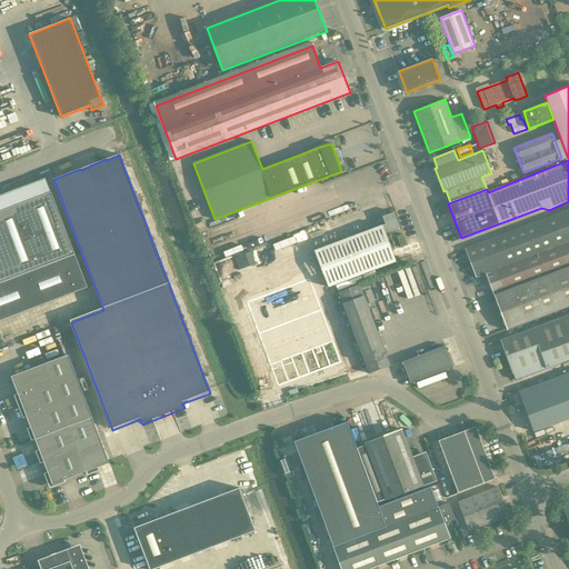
[(0,282),(76,253),(51,191),(0,211),(0,282)]
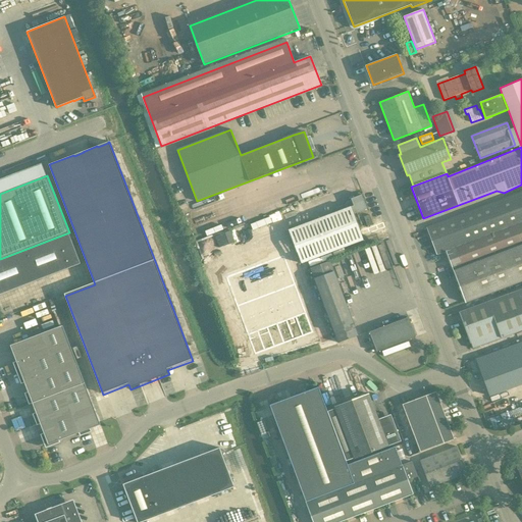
[(466,303),(521,281),(521,192),(427,227),(437,255),(446,251),(454,270),(466,303)]
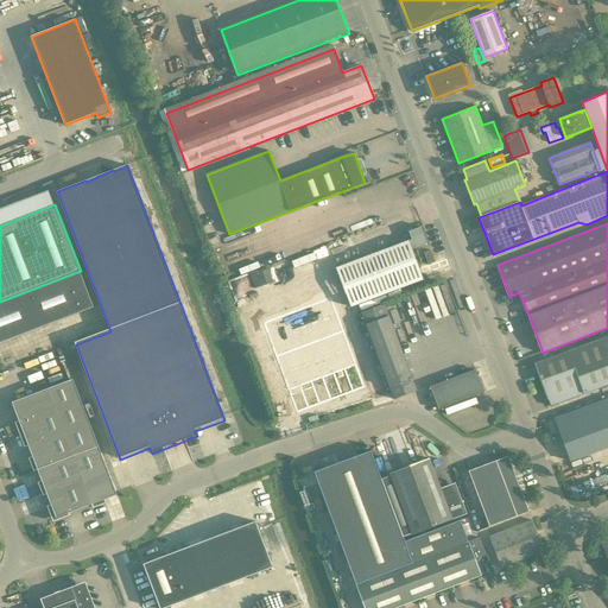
[(412,239),(409,241),(336,268),(350,308),(424,279),(415,254),(417,253),(416,248),(426,244),(422,227),(410,232),(412,239)]
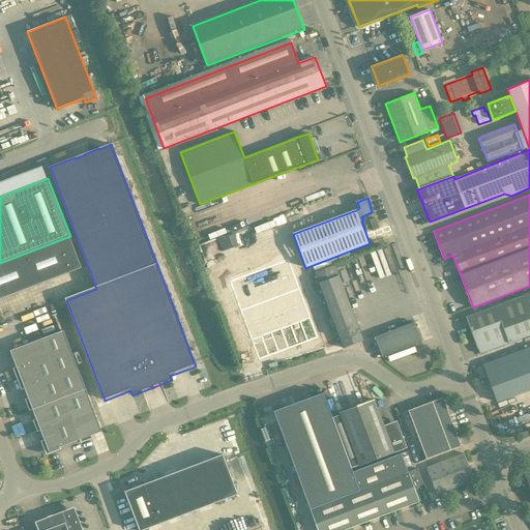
[(373,231),(379,228),(375,217),(370,221),(373,231)]
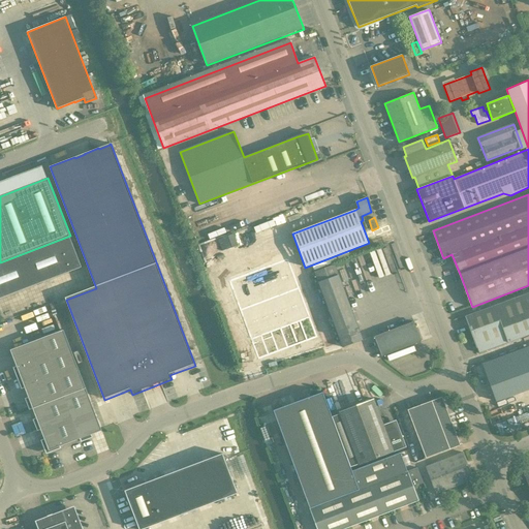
[(70,236),(0,262),(0,298),(82,267),(70,236)]
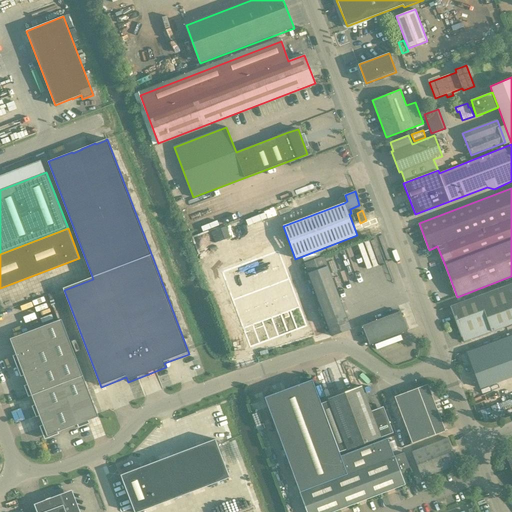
[(351,329),(324,256),(304,263),(331,336),(351,329)]
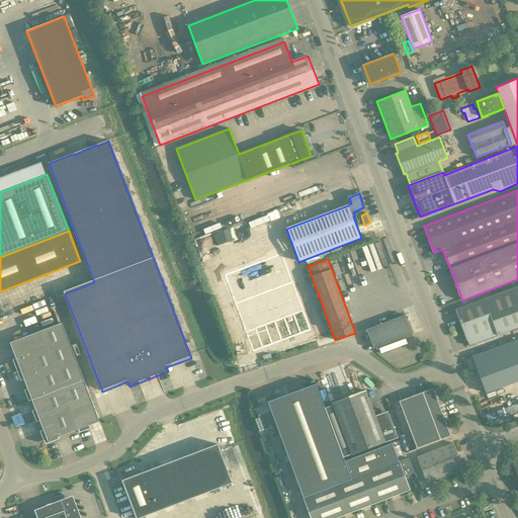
[(279,260),(236,276),(259,337),(303,321),(279,260)]
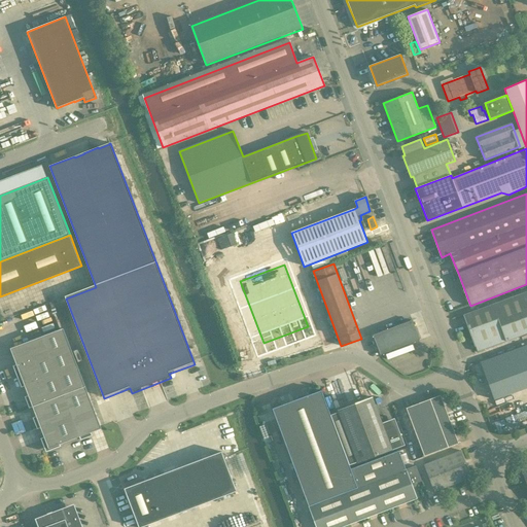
[(526,292),(464,316),(478,352),(526,332),(526,292)]
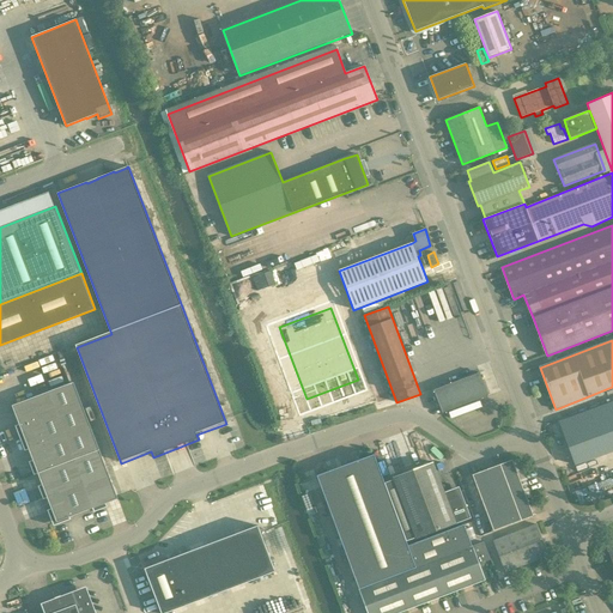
[(443,412),(489,395),(479,372),(435,390),(443,412)]
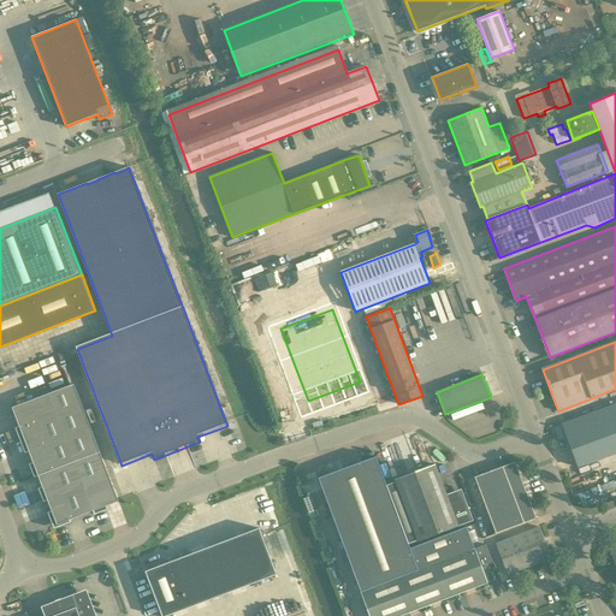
[(77,385),(13,408),(19,427),(16,428),(25,454),(30,452),(34,463),(30,465),(35,478),(39,477),(42,487),(39,489),(45,503),(48,502),(52,511),(48,514),(54,529),(71,523),(70,521),(94,513),(95,516),(108,511),(107,507),(119,503),(77,385)]
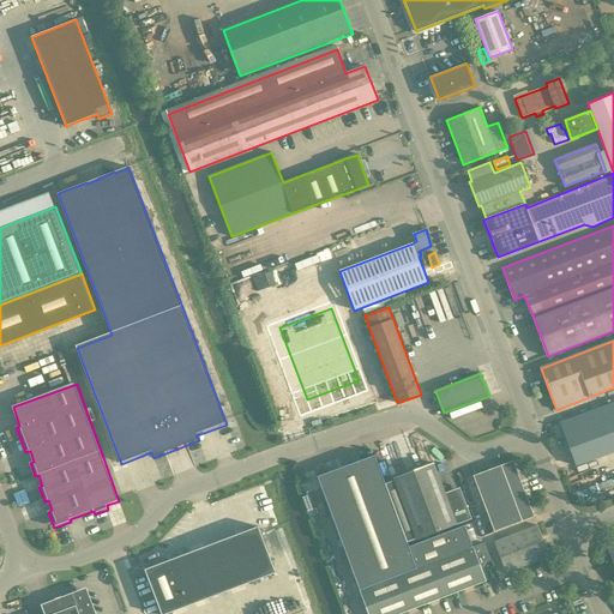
[(613,402),(560,422),(577,465),(613,451),(613,402)]
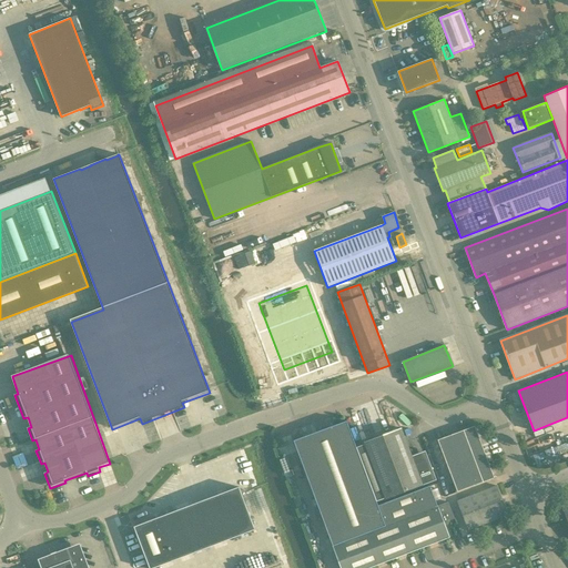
[(296,442),(294,443),(324,521),(326,521),(327,525),(377,506),(378,505),(377,501),(362,462),(356,447),(347,423),(296,442)]
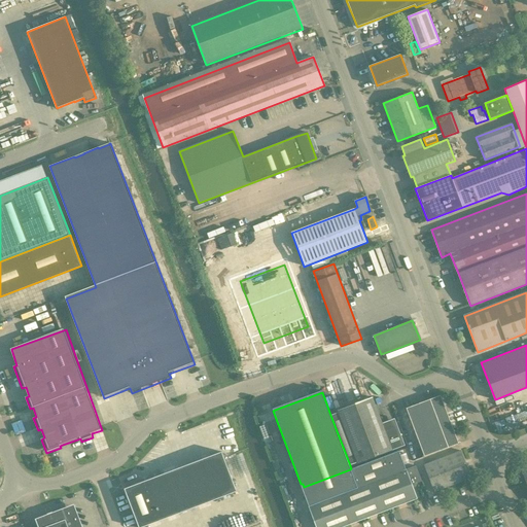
[(407,409),(416,432),(450,420),(441,395),(407,409)]
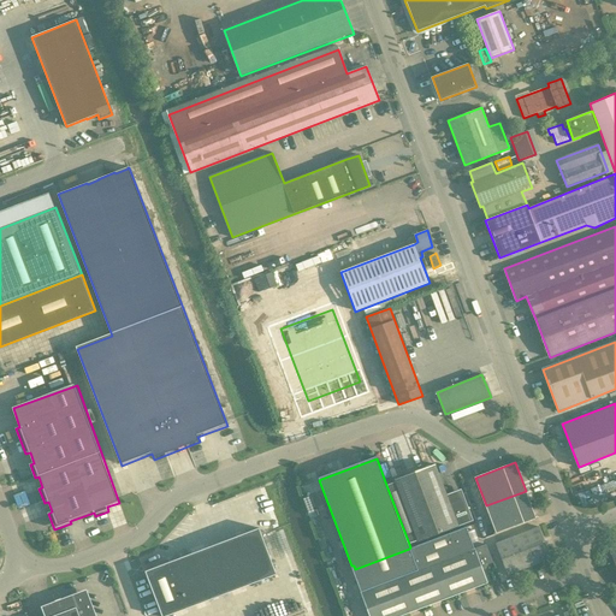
[(396,481),(386,485),(392,501),(409,544),(419,540),(458,526),(473,520),(461,490),(446,495),(434,465),(396,480),(396,481)]
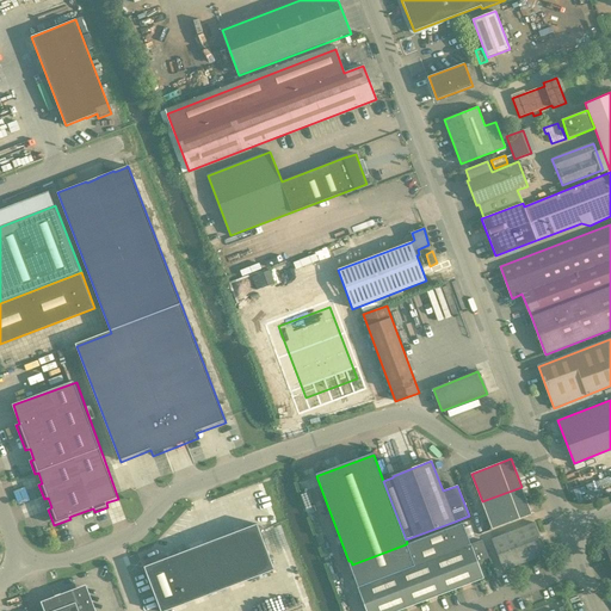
[(522,487),(482,501),(493,529),(531,514),(522,487)]
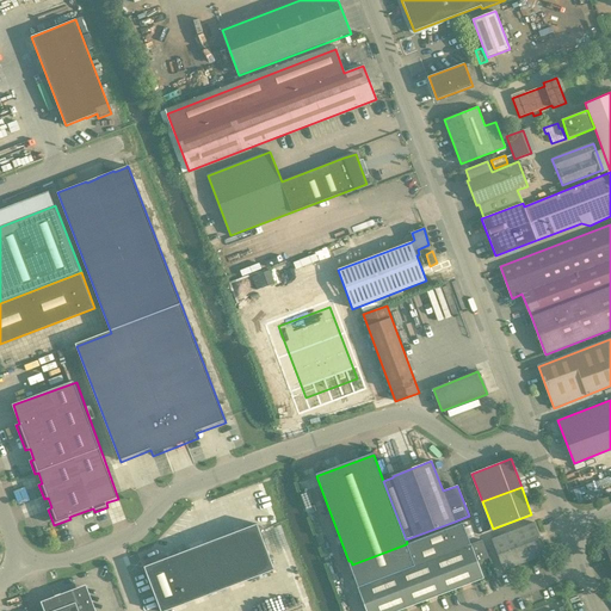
[(351,561),(349,561),(358,587),(366,610),(396,610),(483,578),(477,562),(489,557),(482,541),(471,544),(462,523),(407,543),(406,544),(352,565),(351,561)]
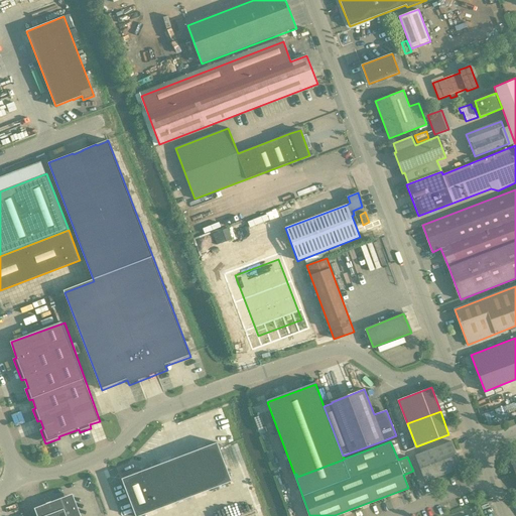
[(426,481),(462,468),(452,441),(415,456),(426,481)]
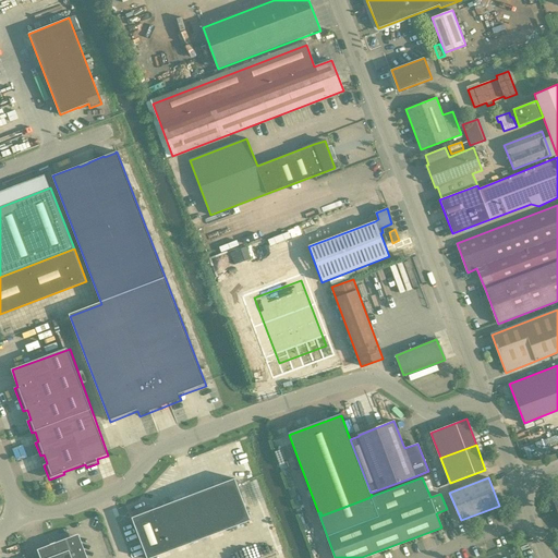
[(150,557),(251,520),(237,484),(234,478),(132,518),(146,557),(150,557)]
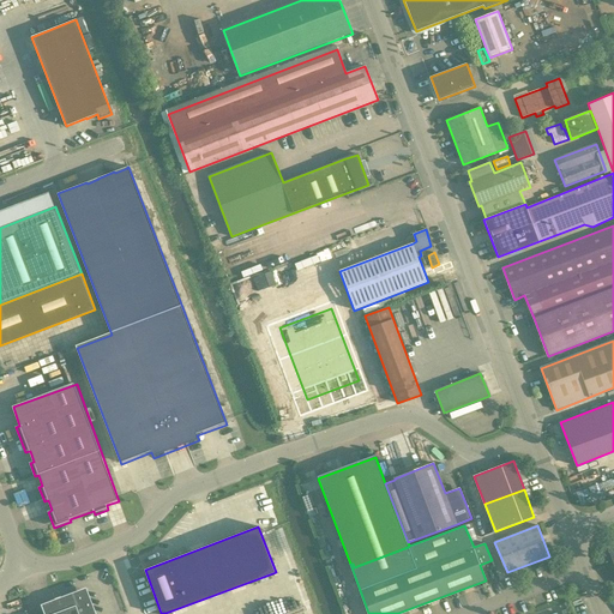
[(96,613),(86,588),(41,605),(44,613),(96,613)]
